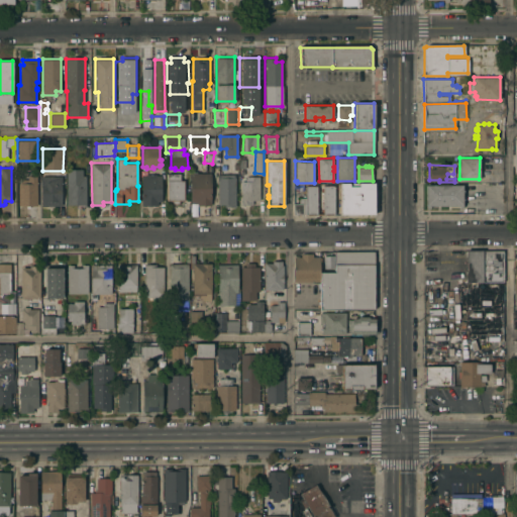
[(67,169),(82,169),(82,175),(86,175),(86,204),(67,204),(67,169)]
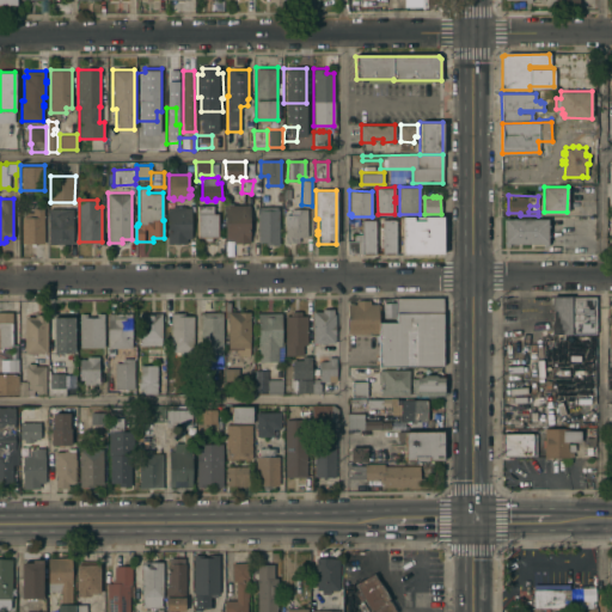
[(212,236),(212,240),(203,240),(203,237),(197,237),(197,204),(213,204),(213,209),(218,209),(218,236),(212,236)]
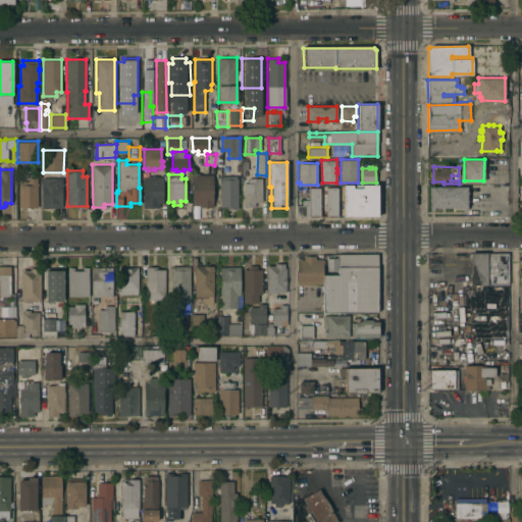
[(192,174),(213,174),(213,207),(200,207),(200,204),(192,204),(192,174)]
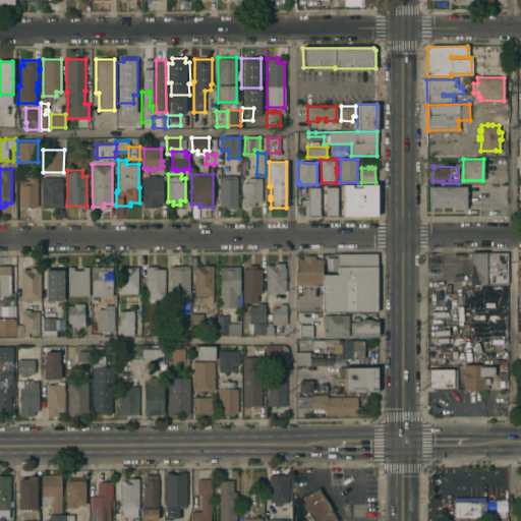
[(220,175),(236,175),(236,178),(237,178),(237,209),(226,209),(226,206),(219,205),(220,175)]
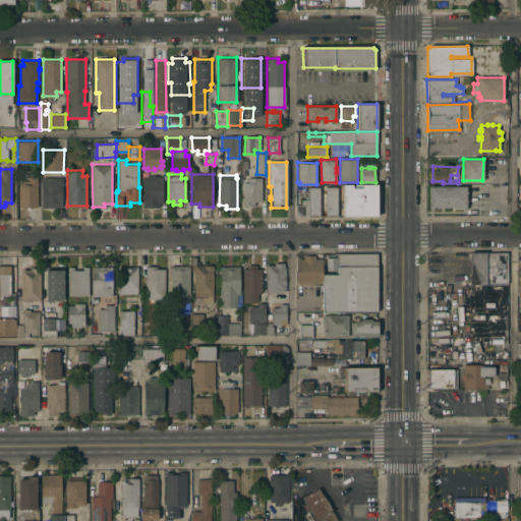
[(38,207),(18,207),(18,184),(20,184),(20,176),(29,176),(29,177),(38,177),(38,207)]
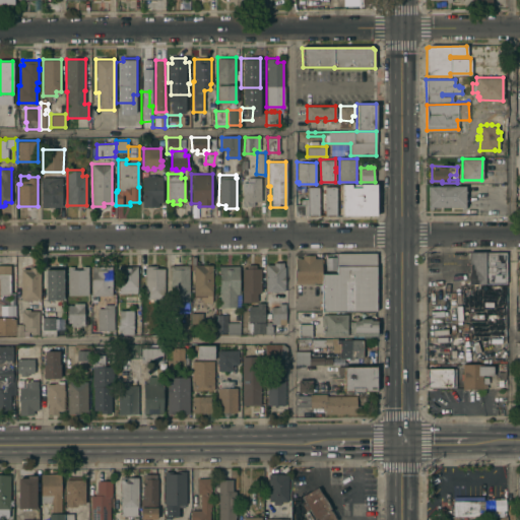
[(142,176),(163,176),(163,202),(158,202),(158,206),(142,206),(142,176)]
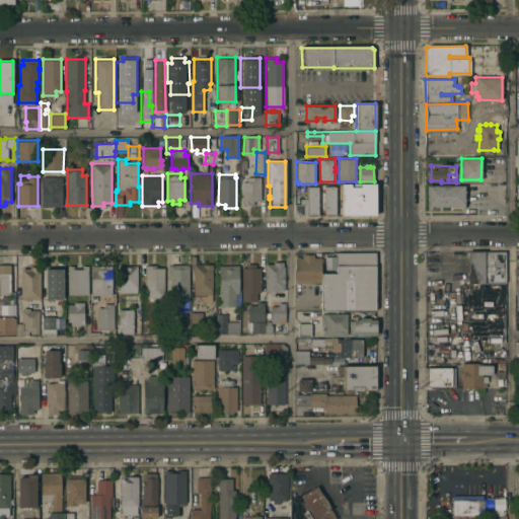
[(62,206),(42,206),(42,176),(62,176),(62,206)]
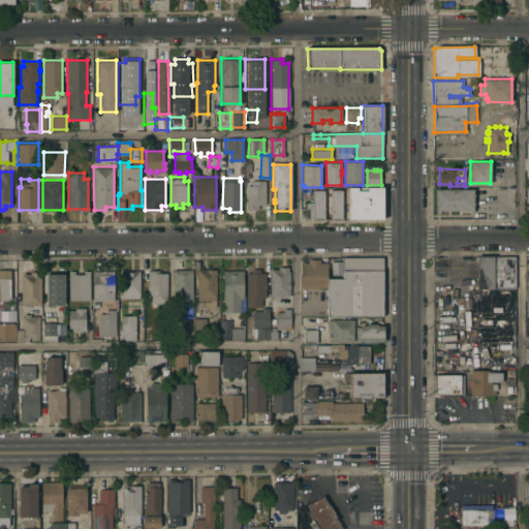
[(266,205),(258,205),(258,209),(248,209),(246,206),(246,180),(266,180),(266,205)]
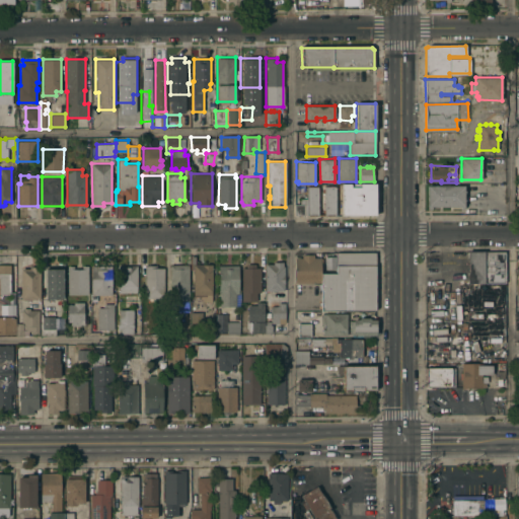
[(375,214),(342,214),(342,184),(350,184),(350,187),(360,187),(360,184),(375,184),(375,214)]
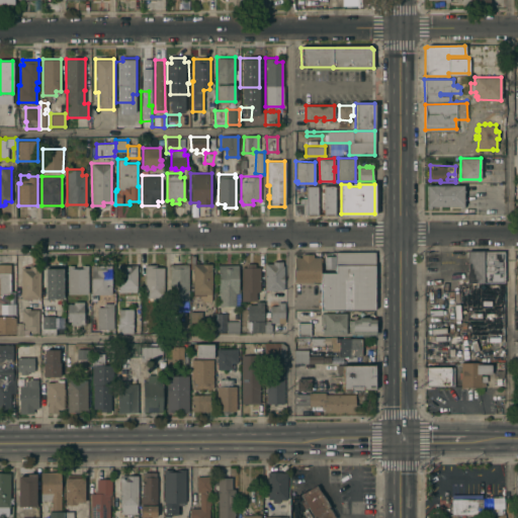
[(427,207),(427,184),(463,184),(463,207),(459,207),(459,205),(430,205),(430,207),(429,207),(427,207)]
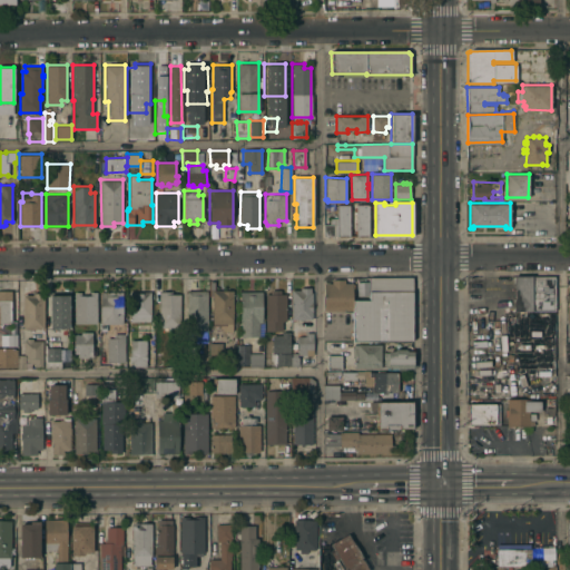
[(350,236),(324,236),(324,224),(333,224),(333,223),(330,223),(330,217),(337,217),(337,204),(350,204),(350,236)]
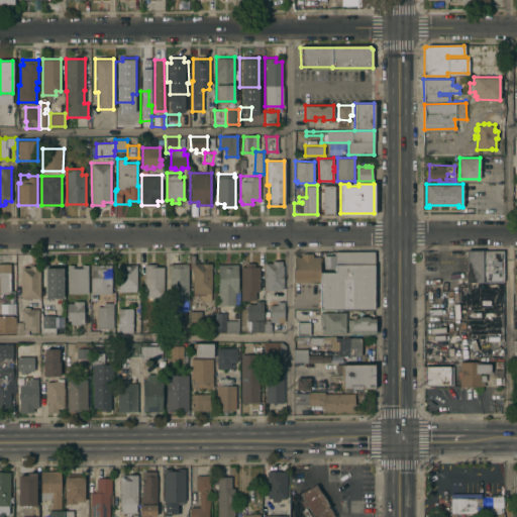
[(334,213),(323,213),(323,185),(334,185),(334,213)]
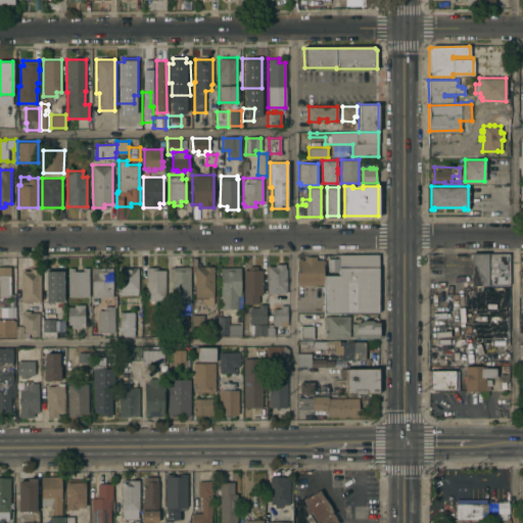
[(493,285),(493,284),(472,284),(471,254),(509,254),(509,285),(493,285)]
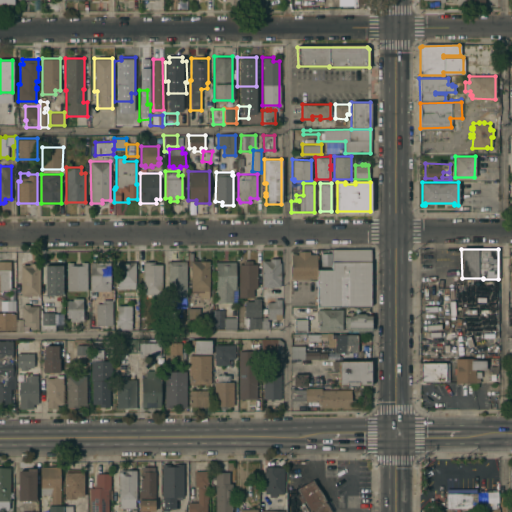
[(291,278),(291,254),(298,254),(298,250),(309,250),(309,254),(316,253),(316,269),(317,269),(317,278),(291,278)]
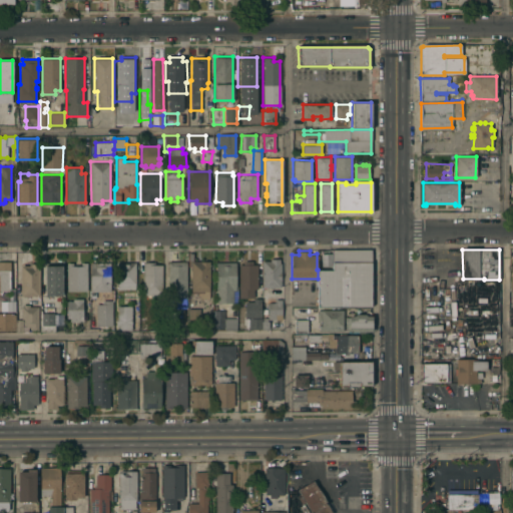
[(318,270),(333,270),(332,250),(371,250),(371,306),(318,307),(318,279),(318,270)]
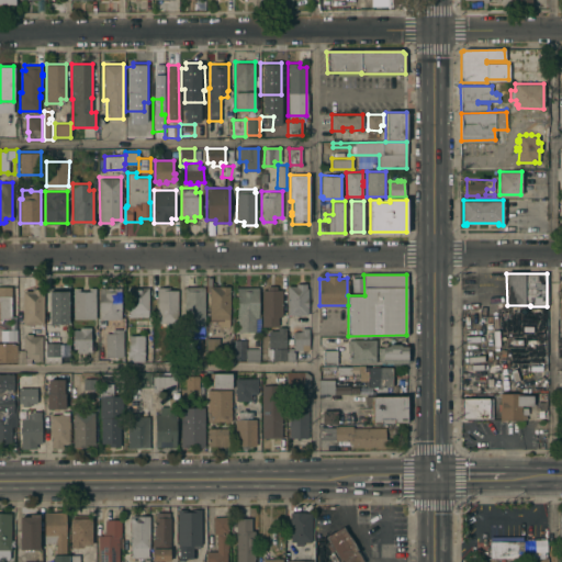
[(229,326),(220,326),(220,323),(217,323),(217,321),(210,321),(210,291),(206,291),(206,277),(211,277),(211,285),(229,285),(229,326)]
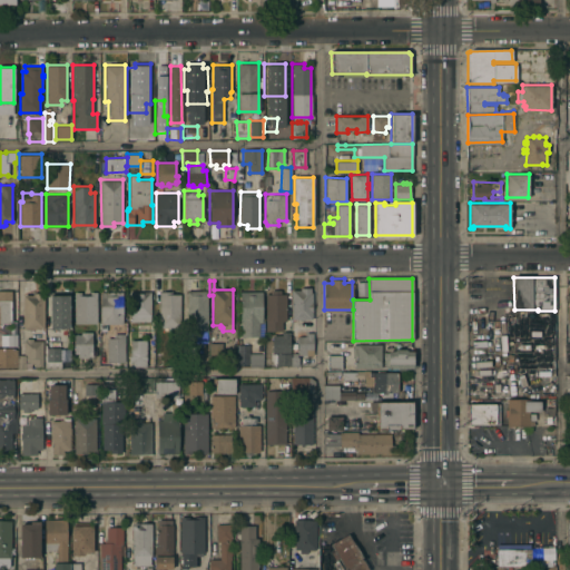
[(291,290),(300,290),(300,287),(311,287),(311,292),(312,292),(312,318),(292,318),(291,290)]
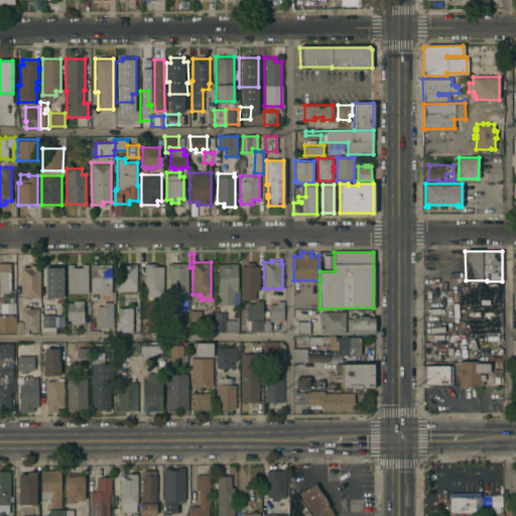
[(10,291),(2,291),(2,294),(0,294),(0,262),(10,262),(10,291)]
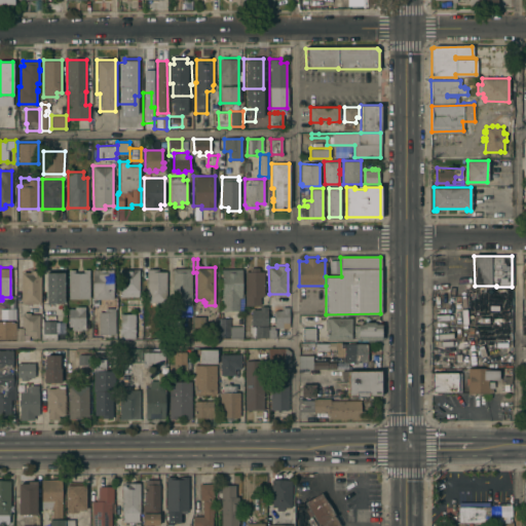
[(191,315),(180,315),(174,304),(173,304),(173,267),(191,267),(191,315)]
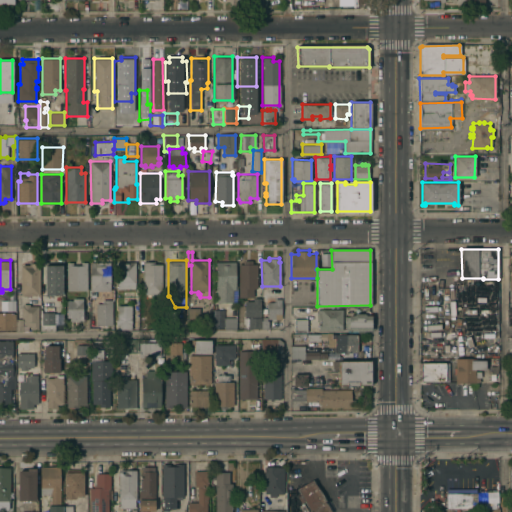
[(238,264),(243,264),(243,260),(252,260),(252,264),(257,263),(257,287),(256,287),(256,295),(254,295),(254,296),(239,296),(238,264)]
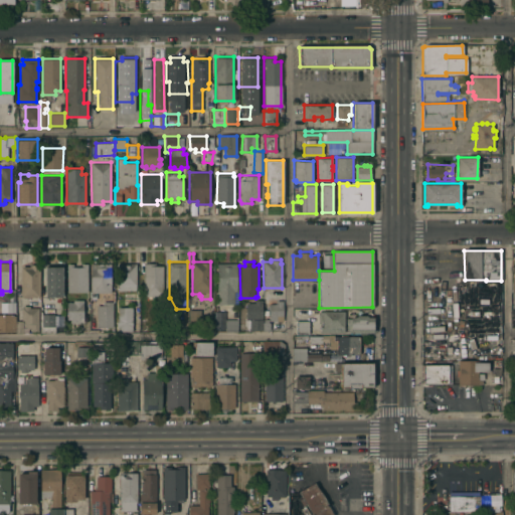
[(111,263),(111,292),(95,292),(95,297),(90,297),(90,292),(91,292),(91,263),(111,263)]
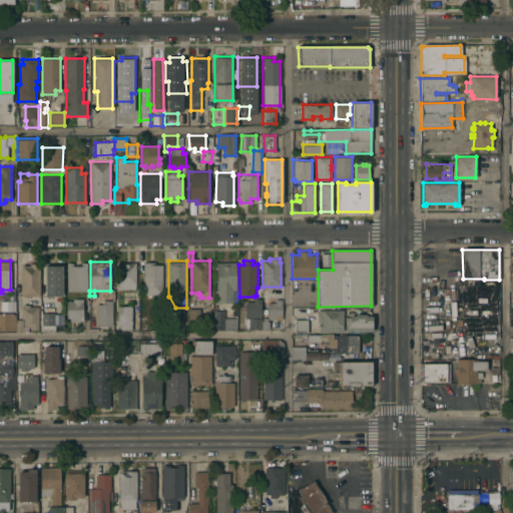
[(135,289),(117,289),(117,262),(135,262),(135,289)]
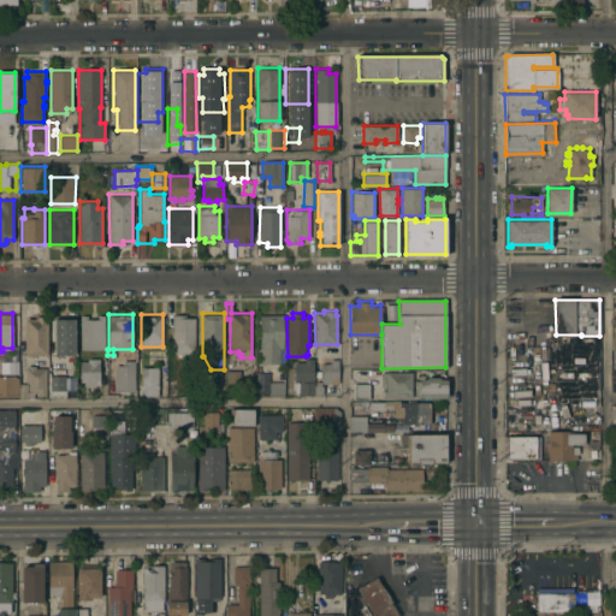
[(195,353),(184,353),(184,355),(181,355),(181,353),(172,353),(172,314),(185,314),(185,317),(194,317),(195,353)]
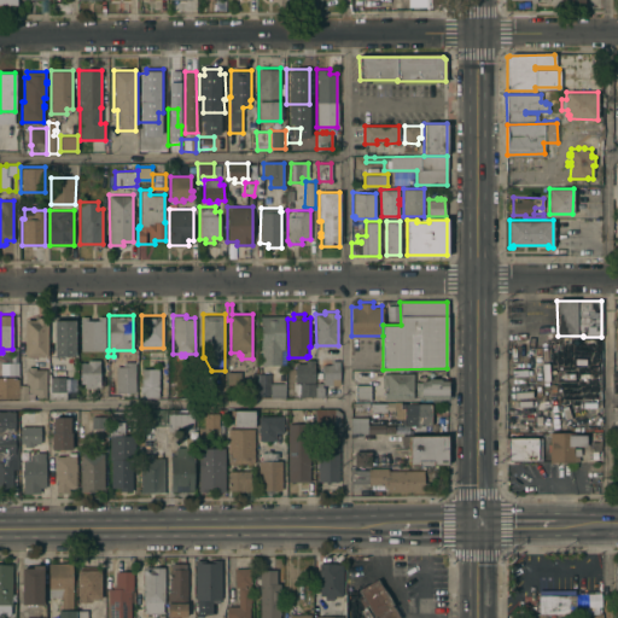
[(284,315),(284,348),(285,348),(285,363),(280,363),(280,365),(262,365),(262,349),(261,349),(261,315),(284,315)]
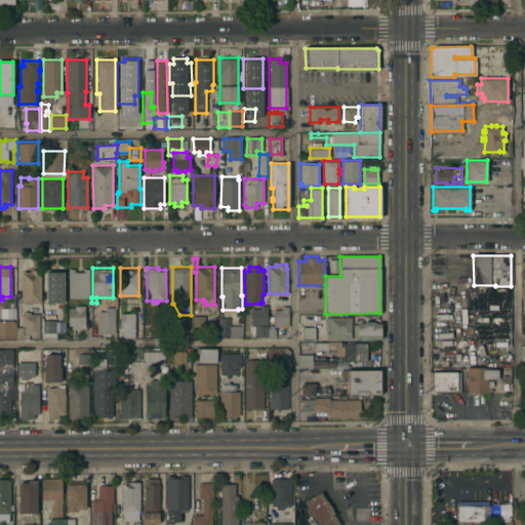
[(40,303),(22,303),(22,271),(30,271),(30,269),(40,269),(40,303)]
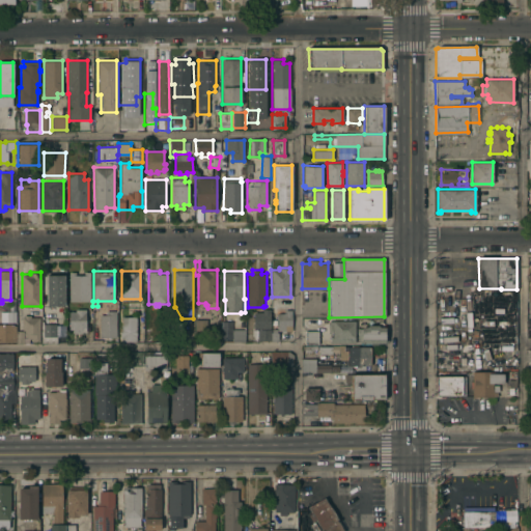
[(66,300),(65,300),(65,306),(59,306),(59,308),(53,308),(53,306),(48,306),(48,298),(46,298),(46,272),(59,272),(59,274),(66,274),(66,300)]
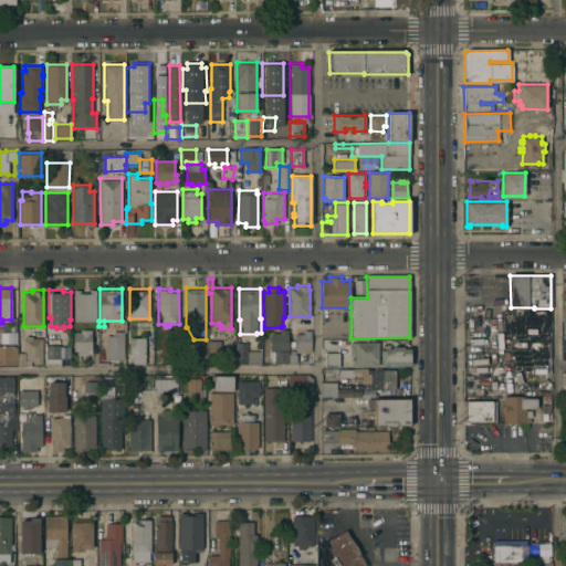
[(96,321),(74,321),(74,290),(81,290),(81,293),(88,293),(88,290),(96,290),(96,321)]
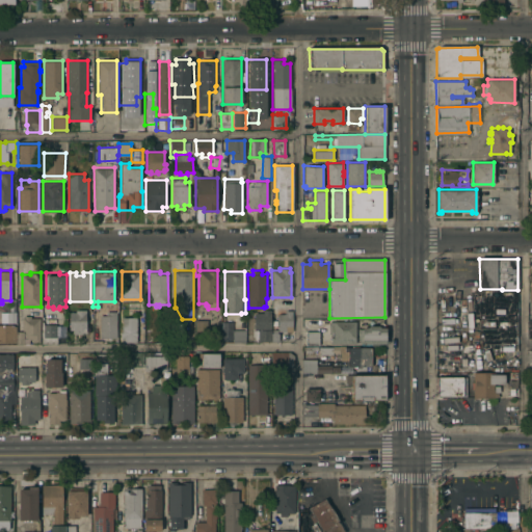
[(86,331),(82,331),(82,334),(73,334),(73,329),(69,329),(69,312),(76,312),(76,310),(86,310),(86,331)]
